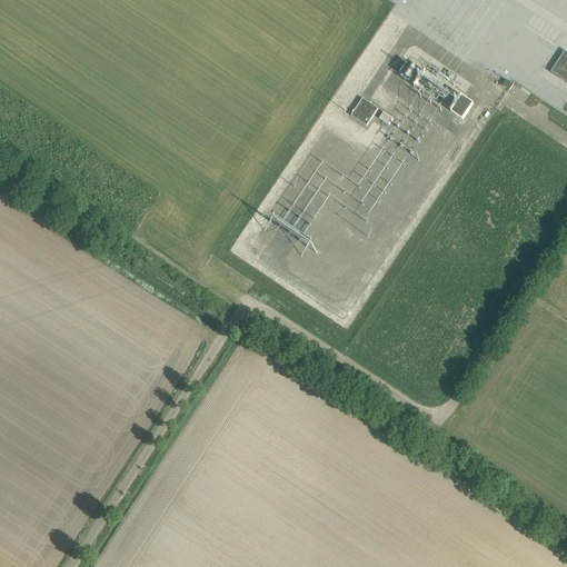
[(566,51),(563,49),(549,71),(566,82),(566,51)]
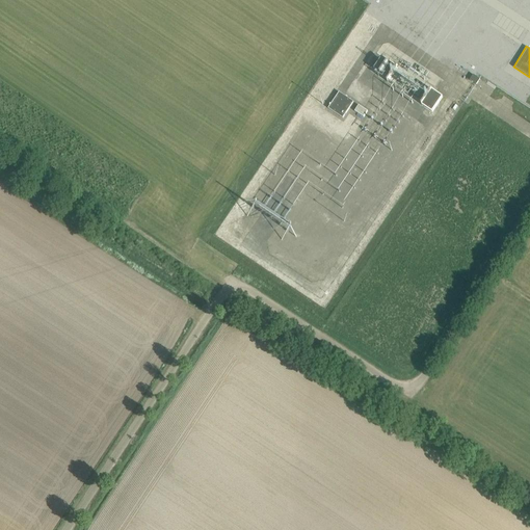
[(467,56),(462,61),(477,71),(480,65),(467,56)]
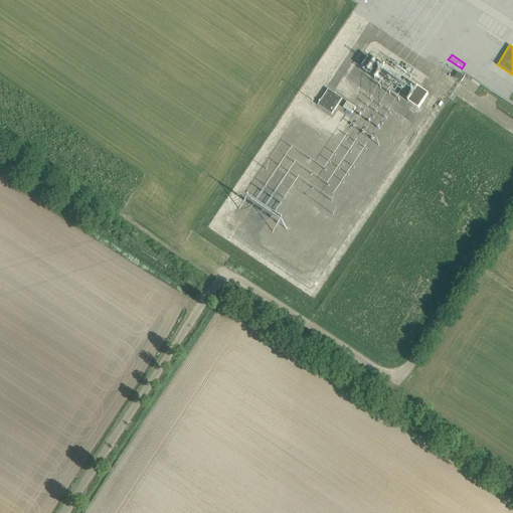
[(368,65),(377,67),(379,57),(370,55),(368,65)]
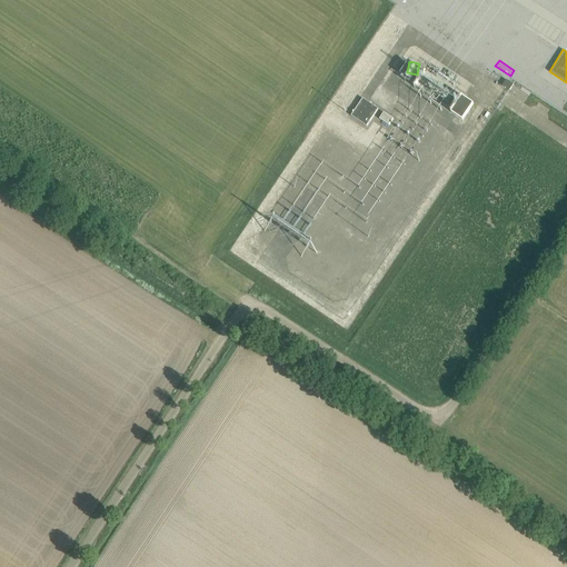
[(500,83),(508,89),(511,83),(505,78),(500,83)]
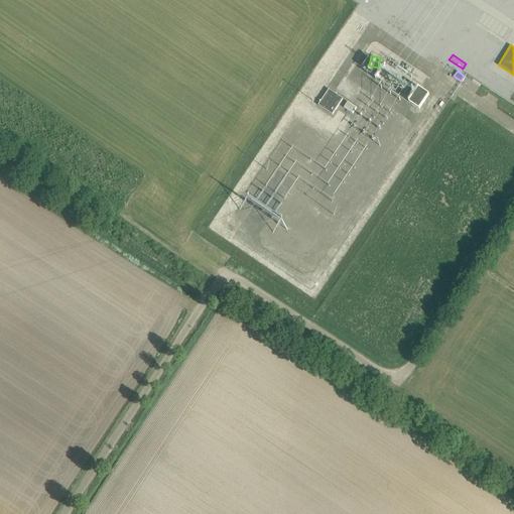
[(407,101),(417,107),(427,93),(417,86),(407,101)]
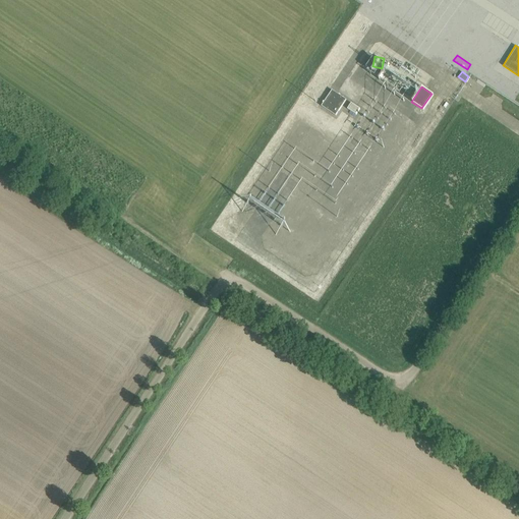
[(320,105),(334,114),(344,99),(330,89),(320,105)]
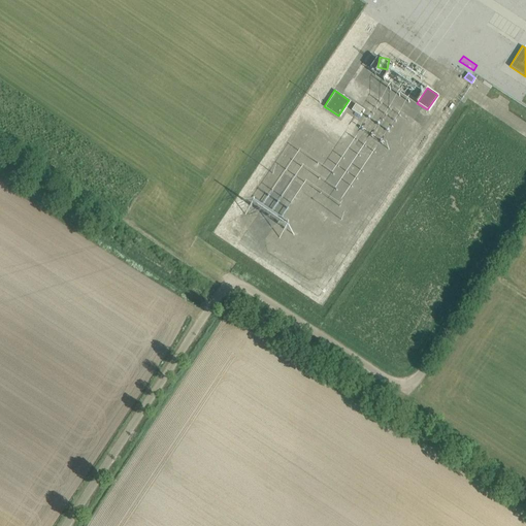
[(351,109),(359,114),(363,109),(355,103),(351,109)]
